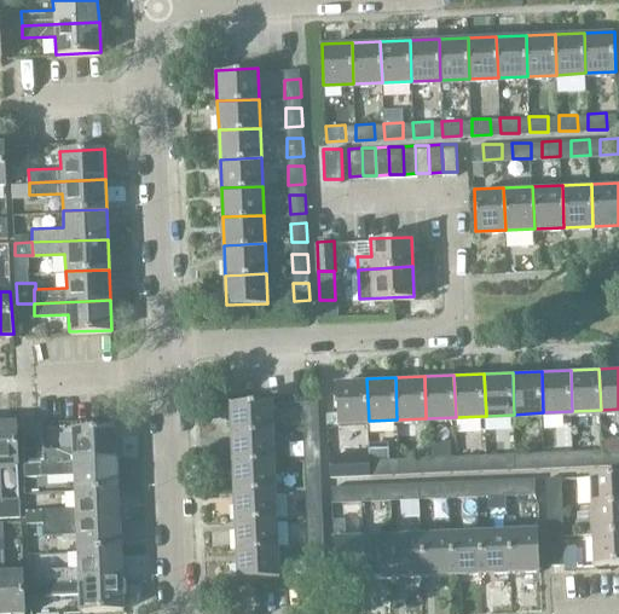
[(369,421),(366,378),(336,380),(339,422),(369,421)]
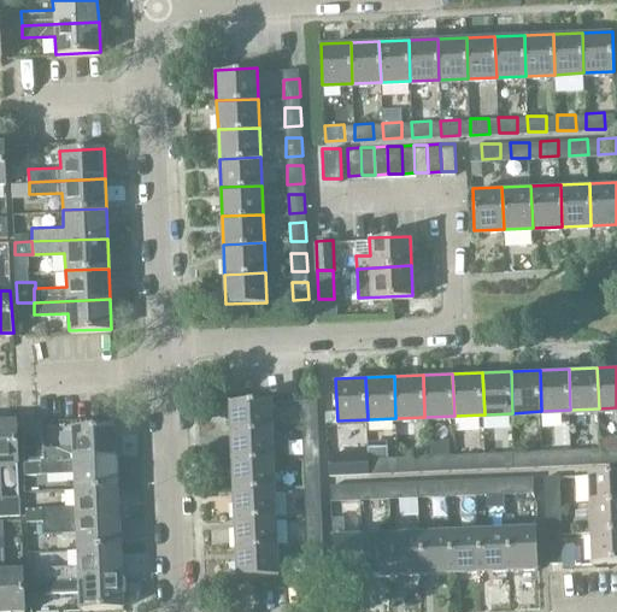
[(230,400),(231,429),(272,428),(271,398),(230,400)]
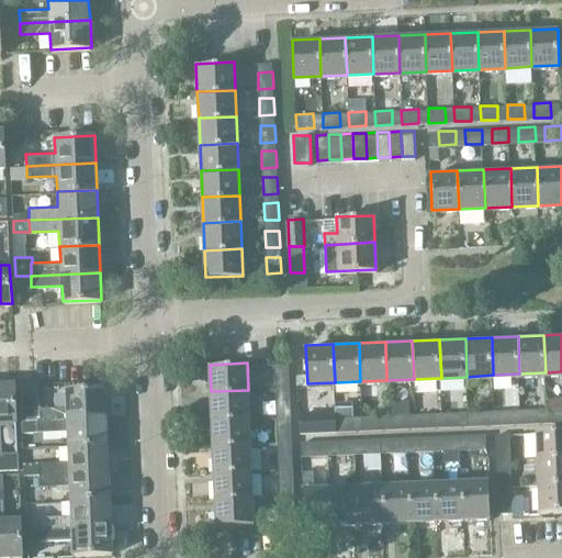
[(289,371),(274,372),(274,389),(290,388),(289,371)]
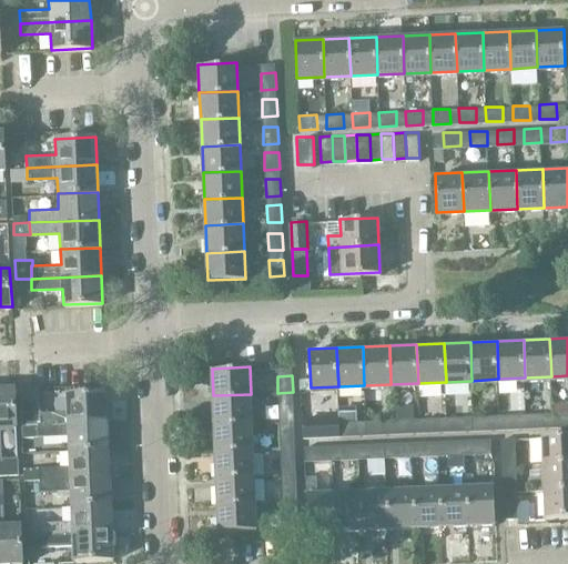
[(16,385),(0,386),(0,455),(3,456),(1,425),(17,425),(16,385)]
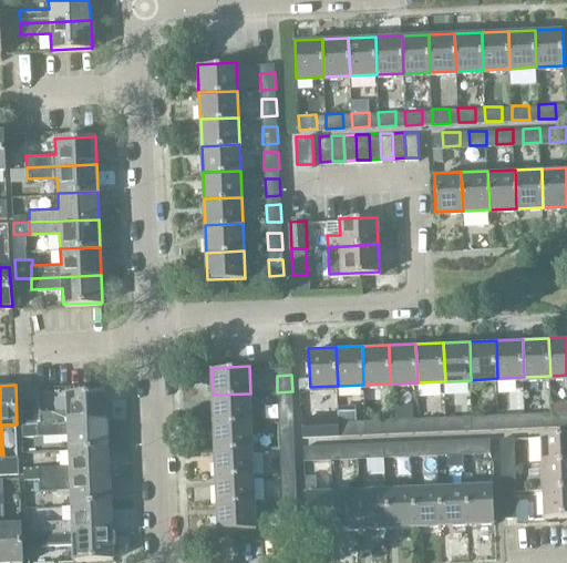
[(37,410),(38,422),(107,419),(106,391),(66,393),(68,409),(37,410)]
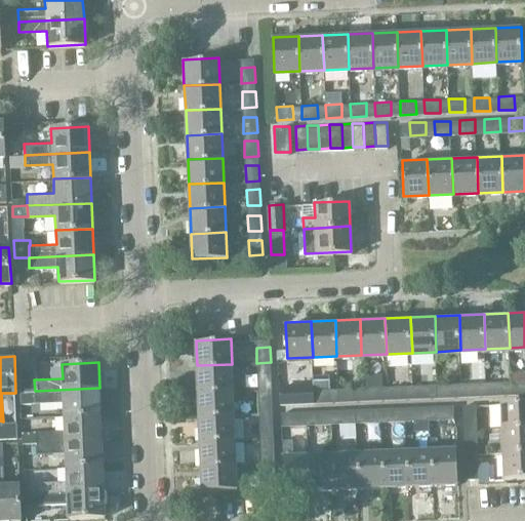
[(197,365),(198,390),(233,389),(232,364),(197,365)]
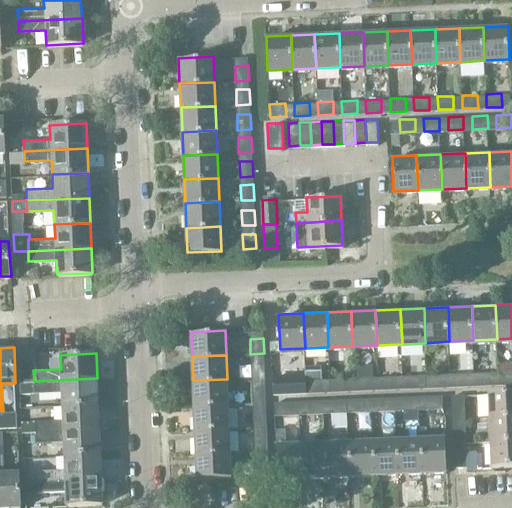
[(264,362),(251,362),(251,378),(265,377),(264,362)]
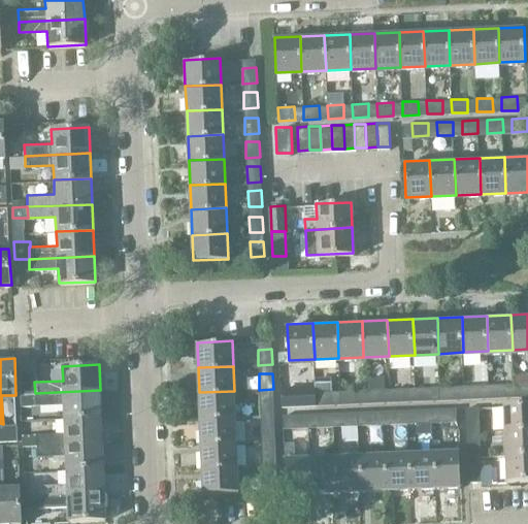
[(527,395),(527,382),(514,383),(514,396),(527,395)]
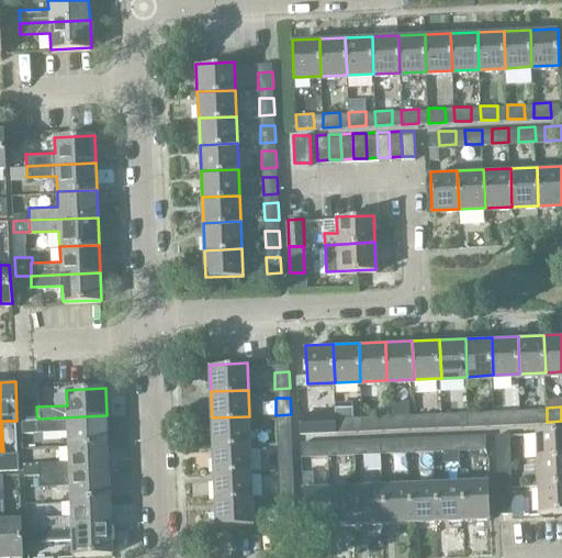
[(538,422),(538,408),(520,409),(521,423),(538,422)]
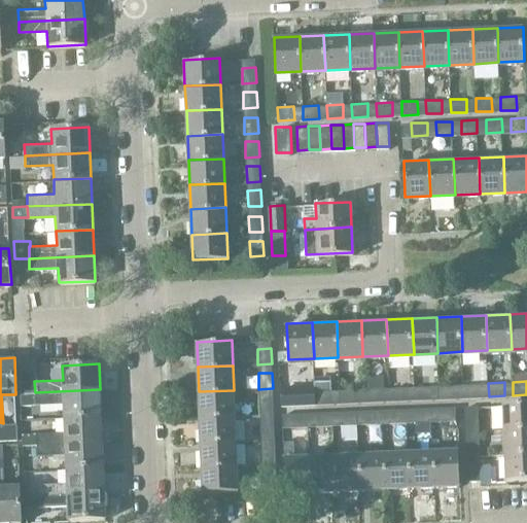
[(481,396),(480,383),(464,384),(464,397),(481,396)]
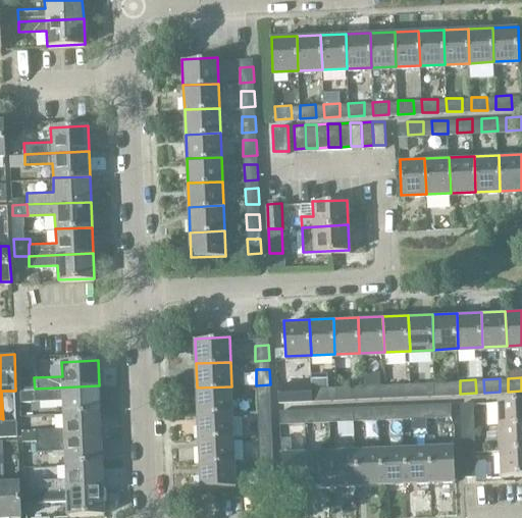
[(451,394),(450,380),(434,381),(435,395),(451,394)]
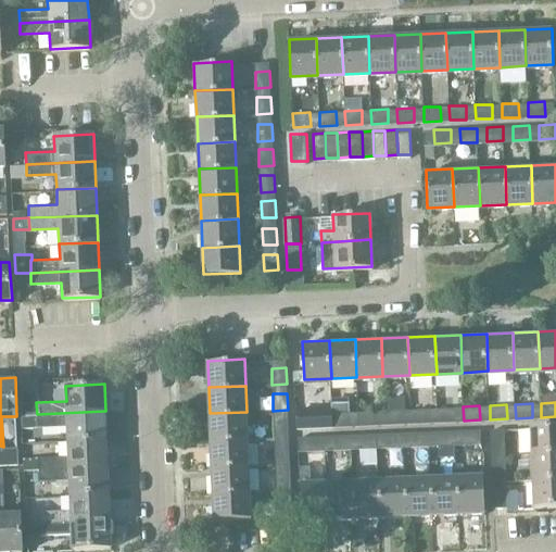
[(455,421),(454,406),(438,408),(439,422),(455,421)]
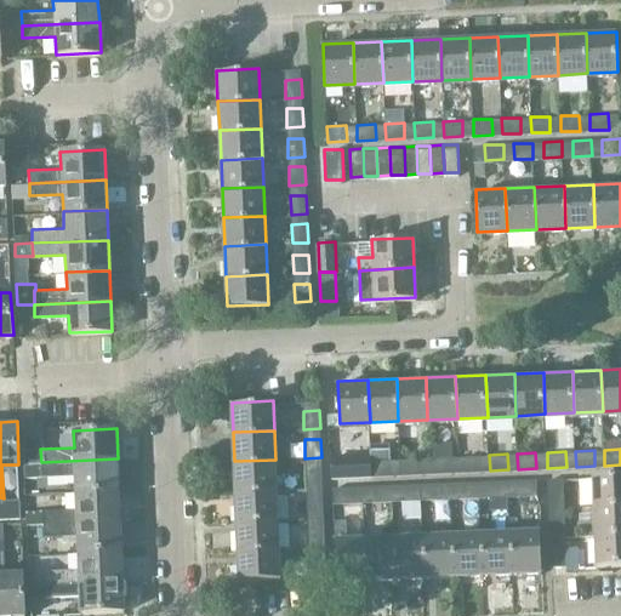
[(371,475),(370,455),(330,456),(331,477),(371,475)]
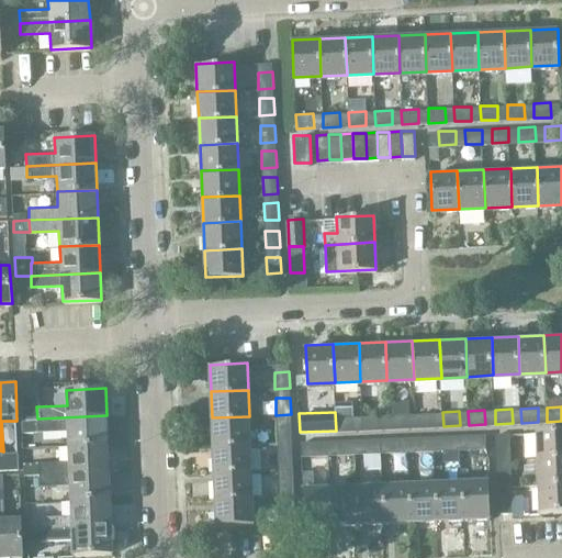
[(434,426),(433,412),(416,412),(416,427),(434,426)]
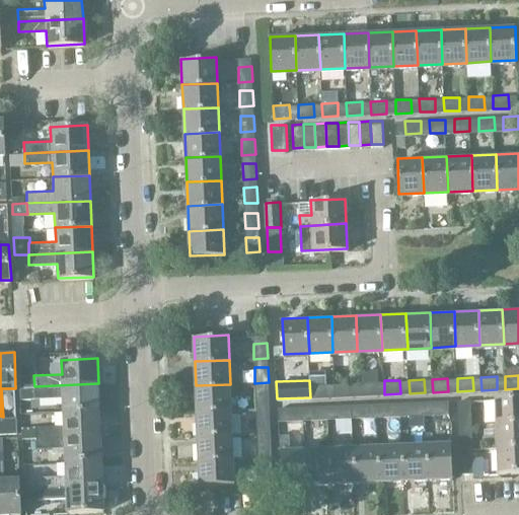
[(374,394),(374,381),(359,382),(359,395),(374,394)]
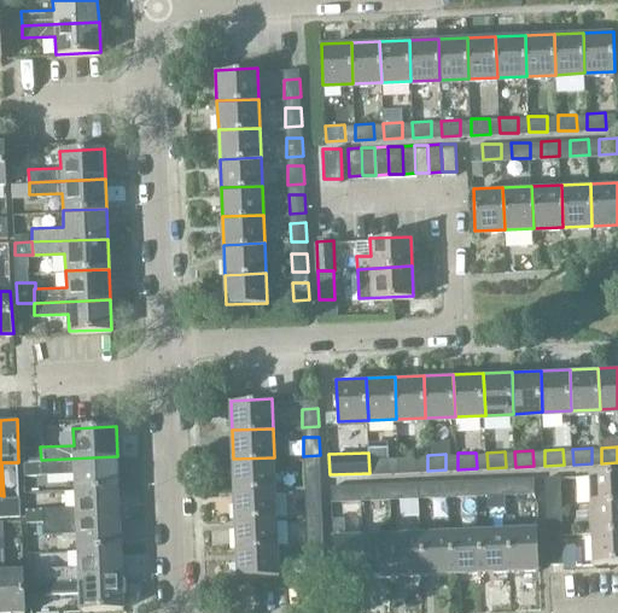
[(417,471),(417,455),(398,455),(398,472),(417,471)]
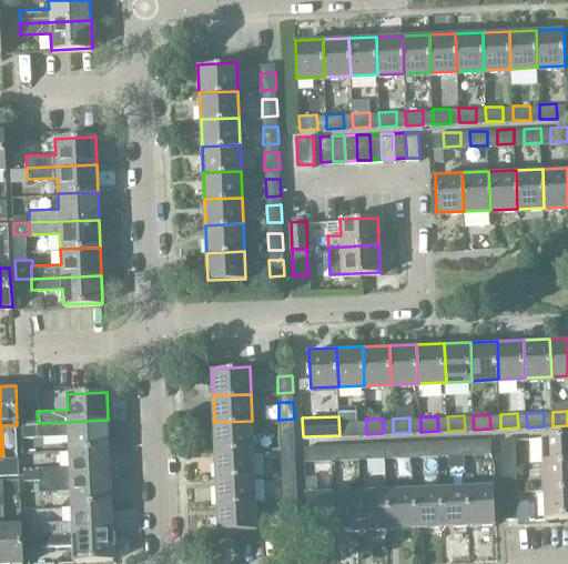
[(108,420),(38,423),(38,435),(68,434),(68,450),(109,447),(108,420)]
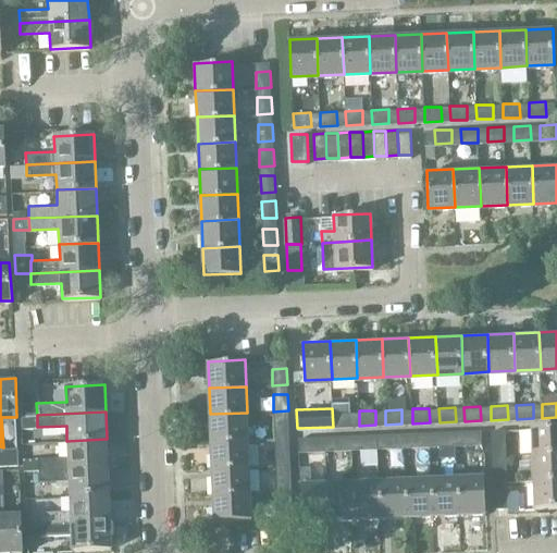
[(334,427),(350,426),(349,412),(333,412),(334,427)]
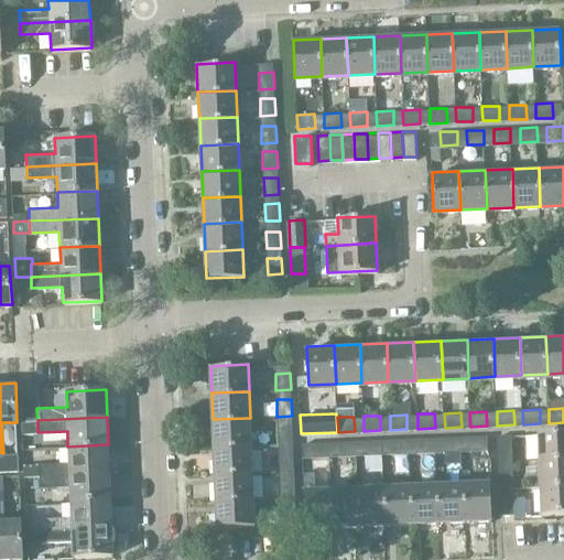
[(213,419),(214,447),(251,445),(250,418),(213,419)]
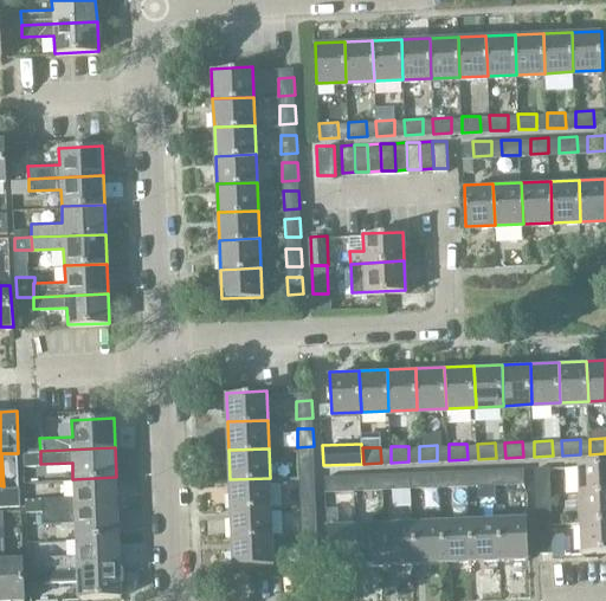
[(40,451),(24,452),(24,465),(40,464),(40,451)]
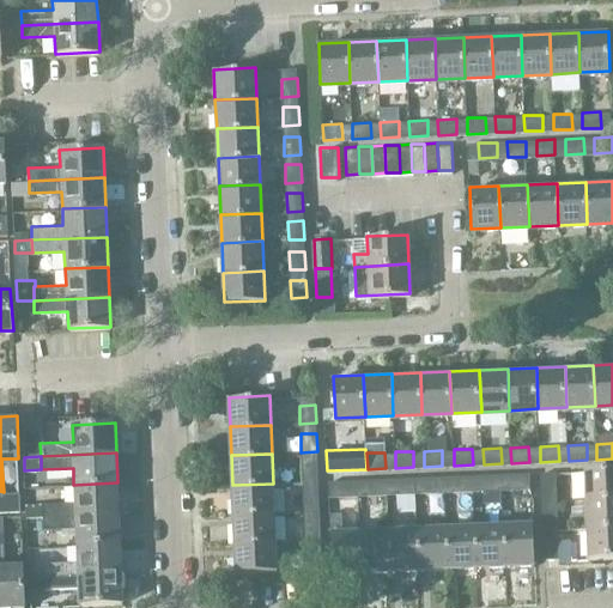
[(317,463),(302,463),(302,482),(319,481),(317,463)]
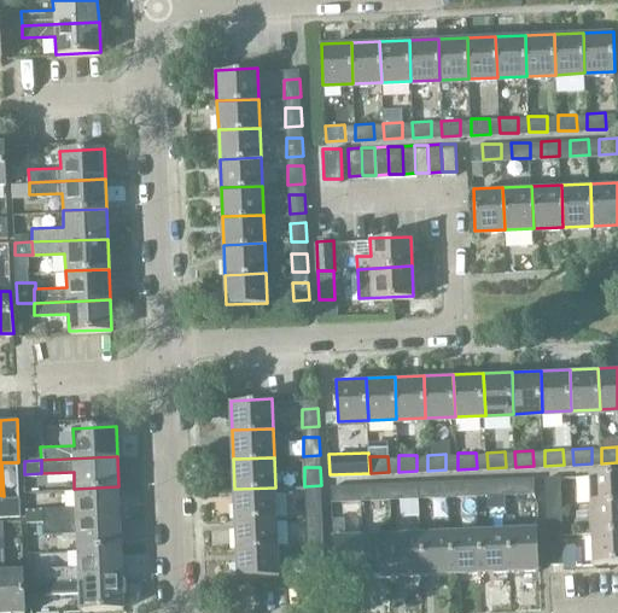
[(617,470),(590,472),(592,501),(617,500),(617,470)]
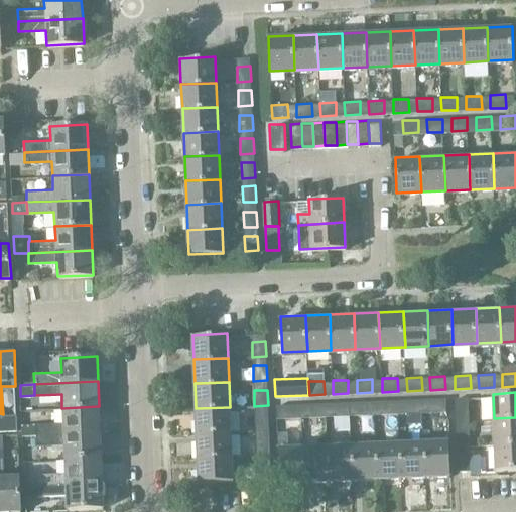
[(431,398),(431,411),(446,410),(445,397),(431,398)]
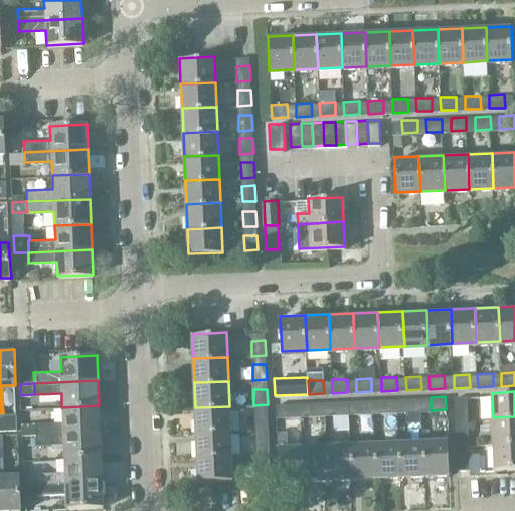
[(467,396),(454,396),(455,419),(468,418),(467,396)]
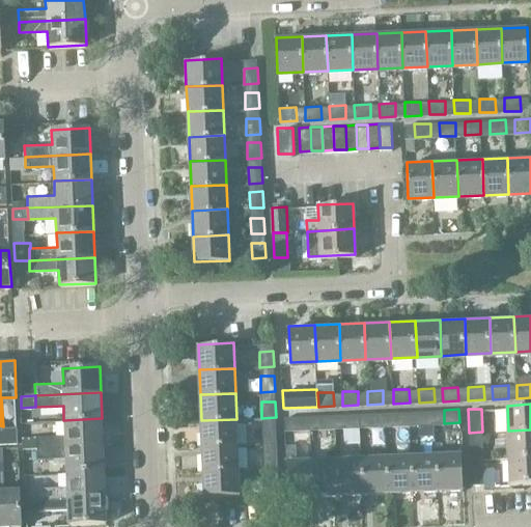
[(419,411),(419,424),(436,423),(435,410),(419,411)]
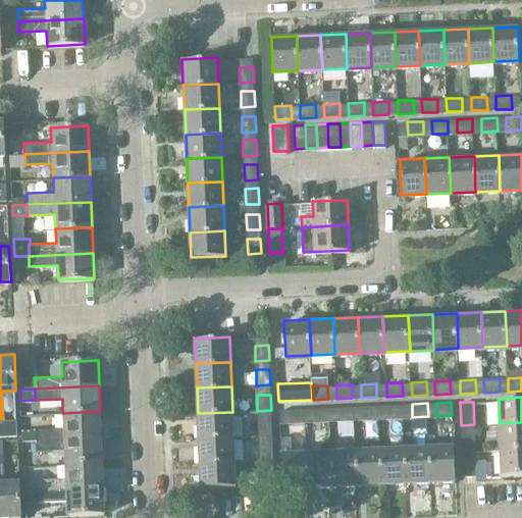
[(386,405),(387,418),(403,417),(403,404),(386,405)]
